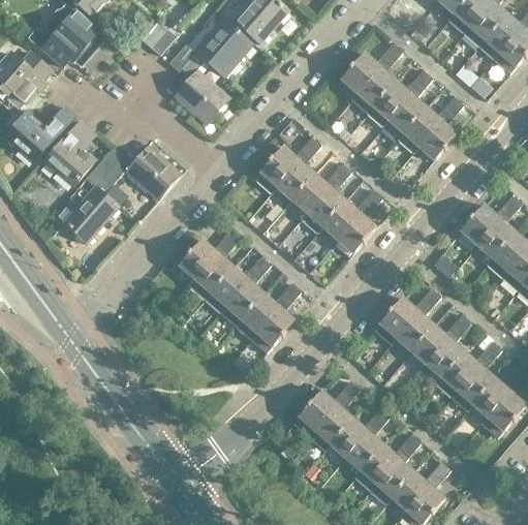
[(92,17),(106,0),(72,0),(84,10),(92,17)]
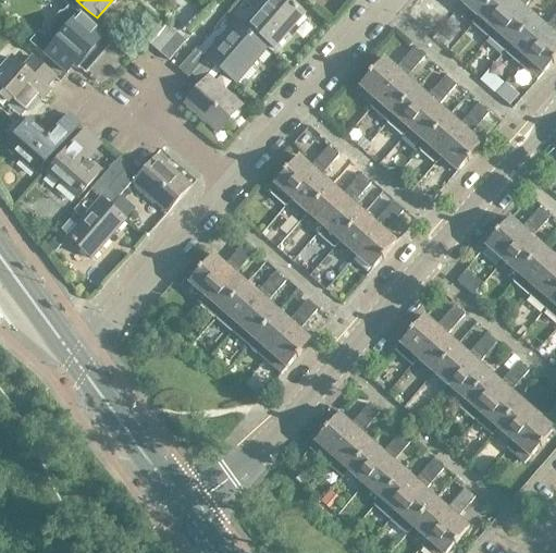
[(262,0),(252,11),(245,19),(273,44),(288,26),(301,12),(304,9),(294,0),(262,0)]
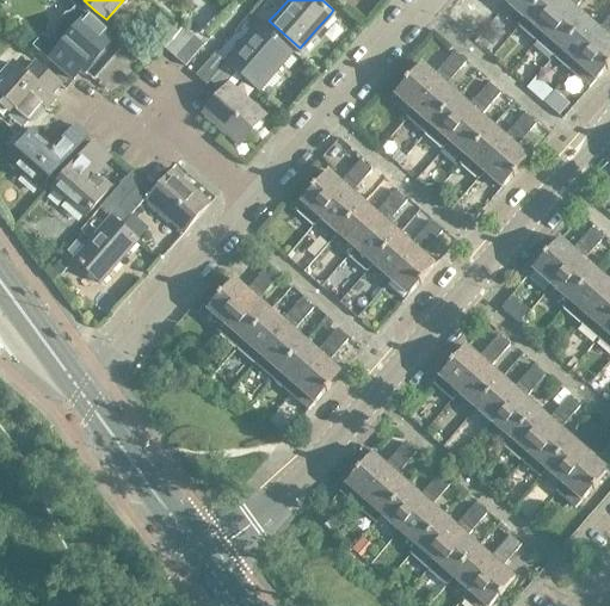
[(507,0),(525,16),(538,0),(507,0)]
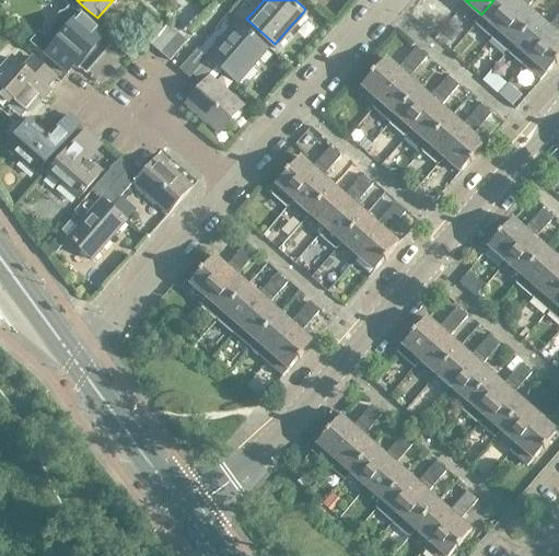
[(493,0),(481,14),(476,21),(492,35),(522,0),(493,0)]
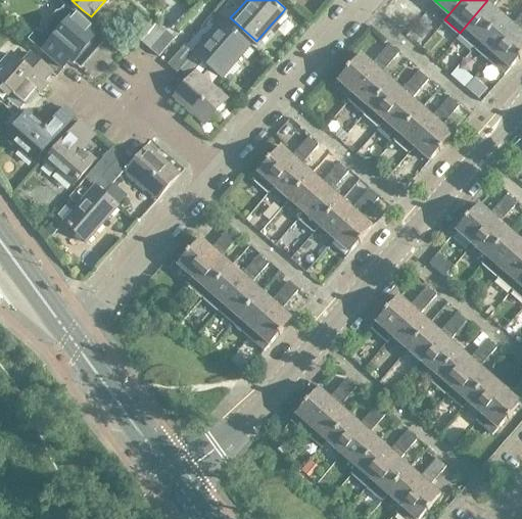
[(487,0),(460,33),(474,45),(503,12),(492,4),(495,0),(487,0)]
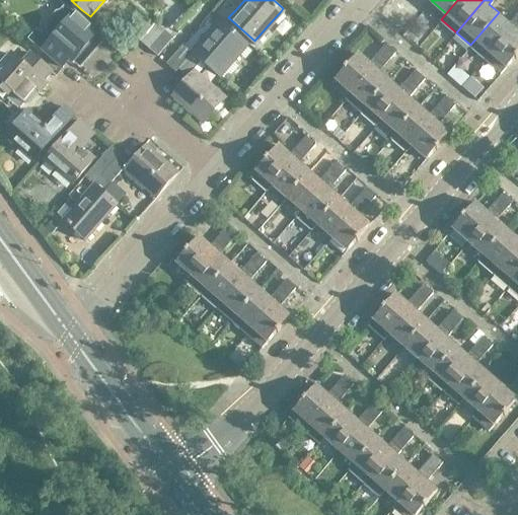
[(96,29),(74,10),(65,2),(60,8),(56,8),(47,19),(47,22),(39,31),(49,40),(43,47),(61,63),(62,64),(69,56),(72,58),(96,29)]
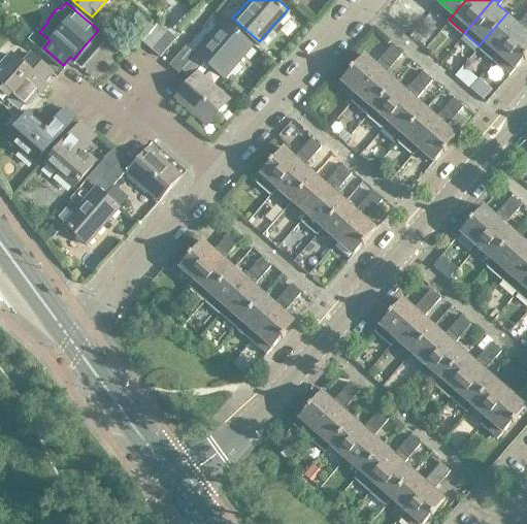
[(499,53),(526,21),(526,10),(518,22),(507,12),(479,45),(494,59),(499,53)]
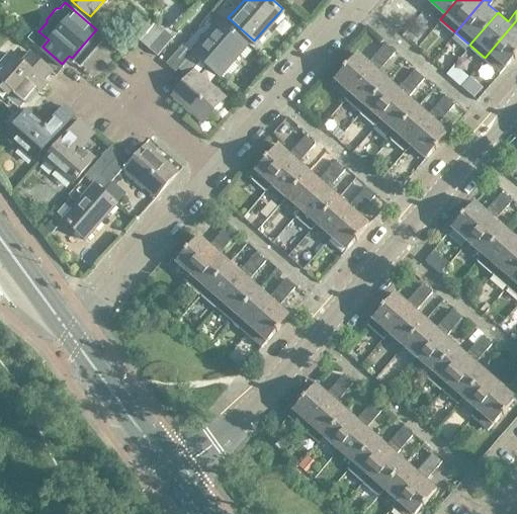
[(221,16),(191,50),(200,58),(218,74),(248,39),(221,16)]
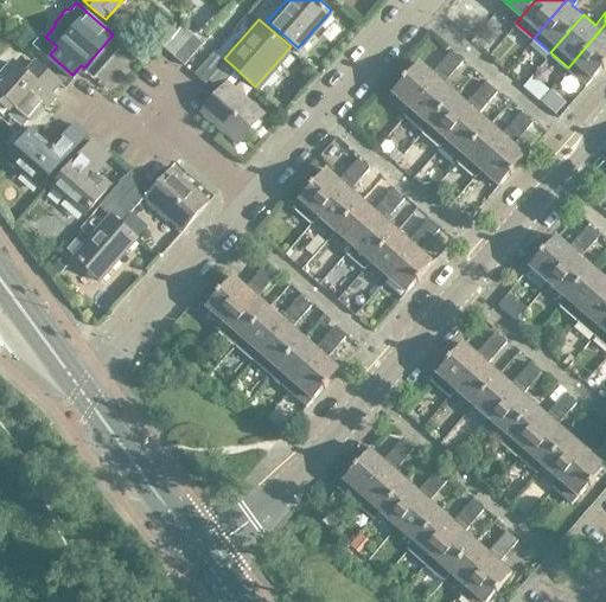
[(173,52),(192,30),(180,20),(163,42),(173,52)]
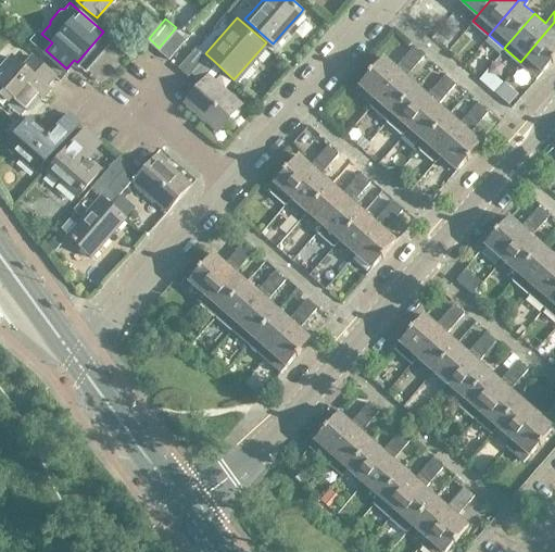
[(554,22),(526,55),(520,62),(537,76),(542,70),(552,59),(553,60),(554,59),(554,22)]
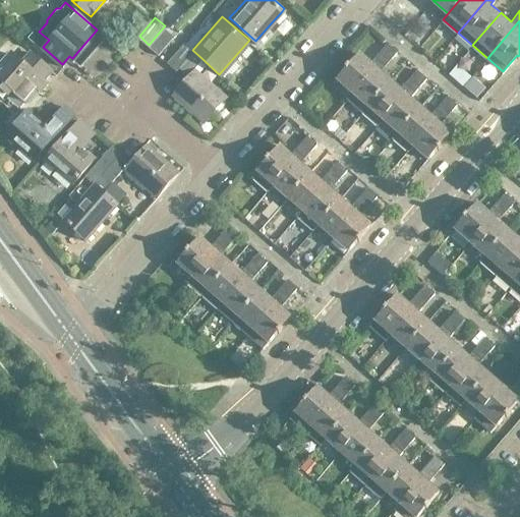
[(174,34),(165,25),(149,45),(158,52),(174,34)]
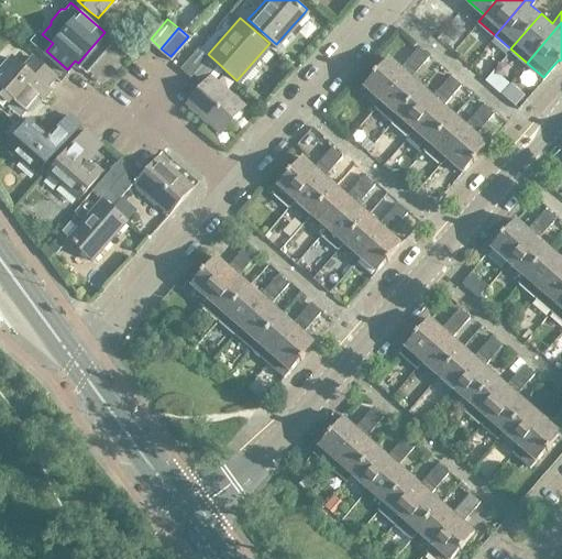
[(381,99),(426,48),(420,44),(400,67),(388,57),(377,69),(376,68),(373,72),(374,73),(364,85),(381,99)]
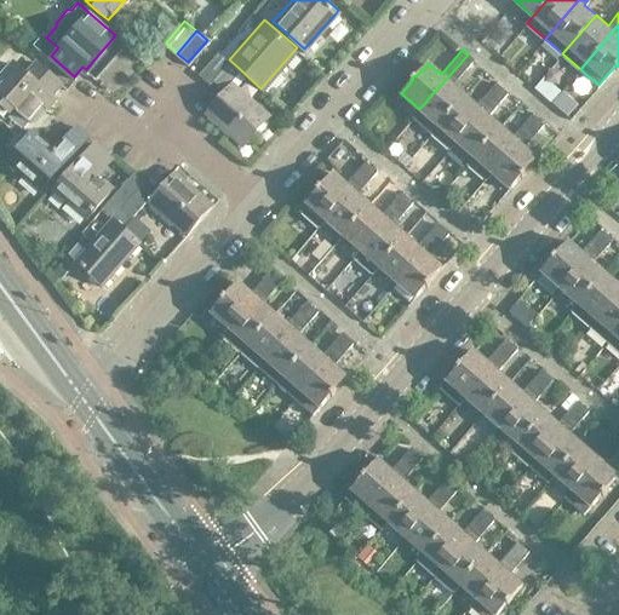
[(213,78),(229,59),(218,50),(199,73),(210,81),(213,78)]
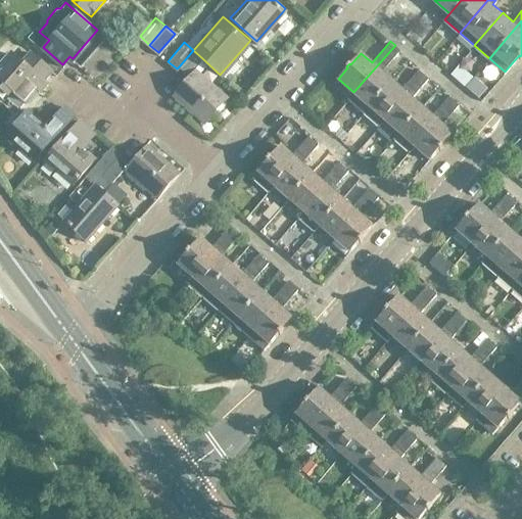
[(399,50),(395,45),(353,92),(347,98),(363,111),(392,79),(382,69),(399,50)]
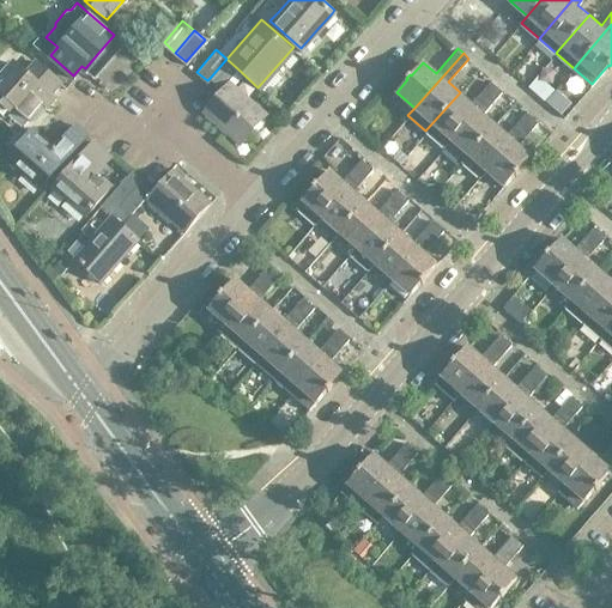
[(49,92),(60,80),(36,59),(25,71),(13,60),(0,74),(0,76),(5,80),(0,85),(0,101),(8,109),(13,104),(30,119),(52,93),(49,92)]
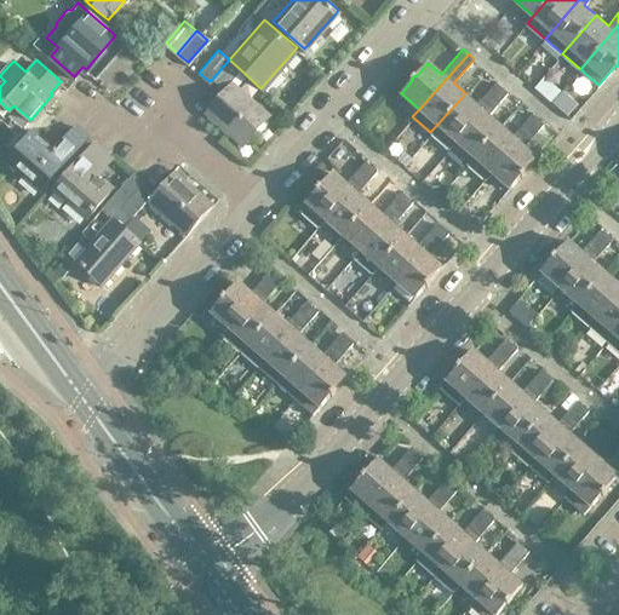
[(231,80),(240,69),(229,59),(213,78),(225,88),(206,110),(244,143),(269,113),(231,80)]
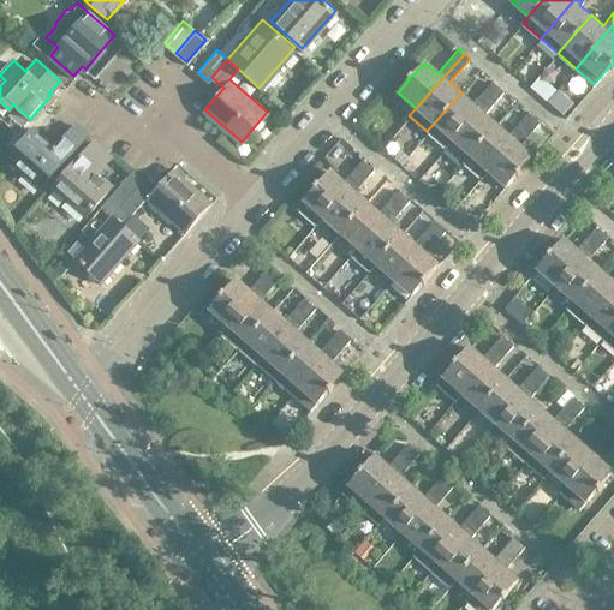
[(541,73),(531,84),(549,99),(558,88),(541,73)]
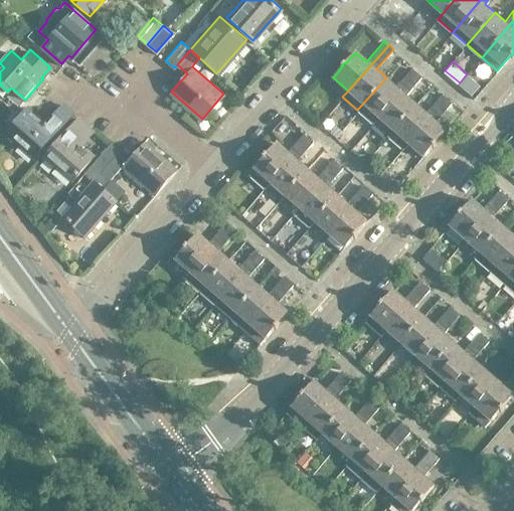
[(386,77),(357,110),(372,123),(378,117),(418,70),(413,66),(401,79),(396,86),(386,77)]
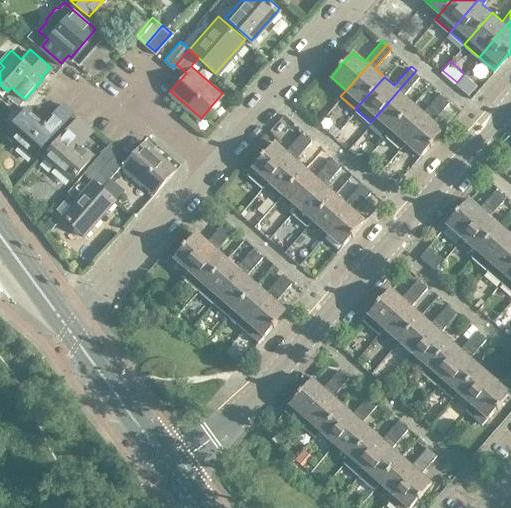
[(421,74),(416,70),(376,116),(391,129),(413,102),(403,94),(411,84),(421,74)]
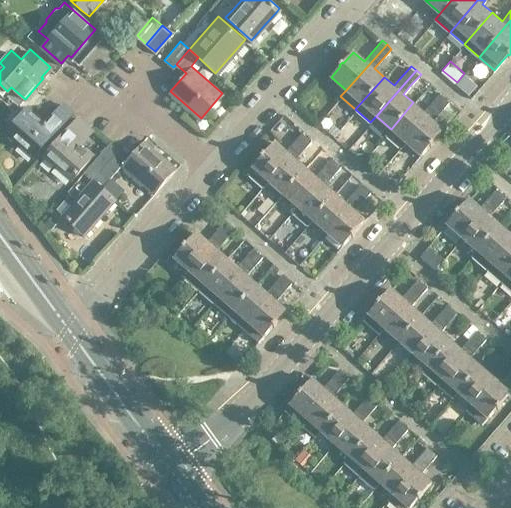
[(464,73),(457,82),(469,93),(478,83),(465,73),(464,73)]
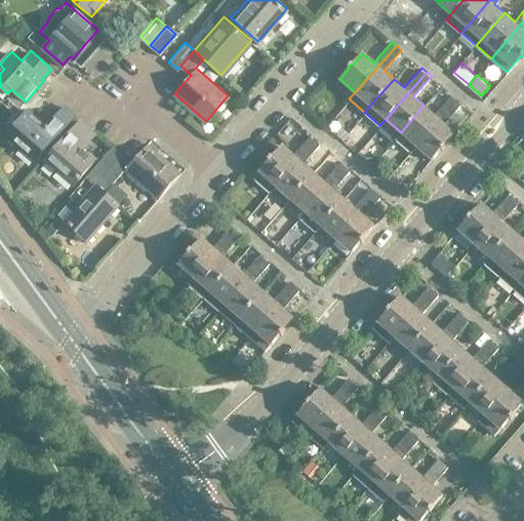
[(424,105),(401,132),(396,138),(411,152),(416,146),(456,98),(451,93),(434,114),(424,105)]
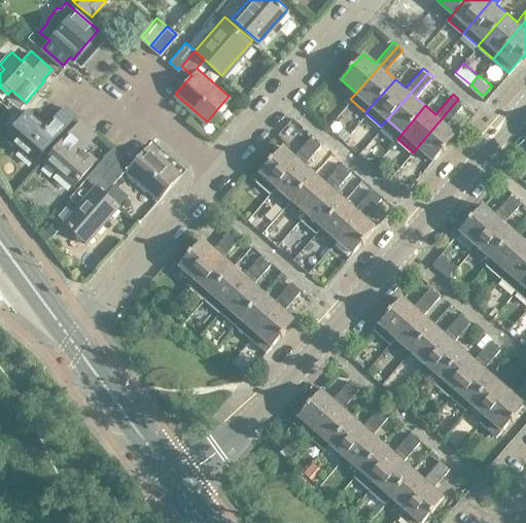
[(463,103),(458,99),(418,146),(433,160),(443,149),(443,150),(447,146),(446,145),(457,132),(446,123),(463,104),(463,103)]
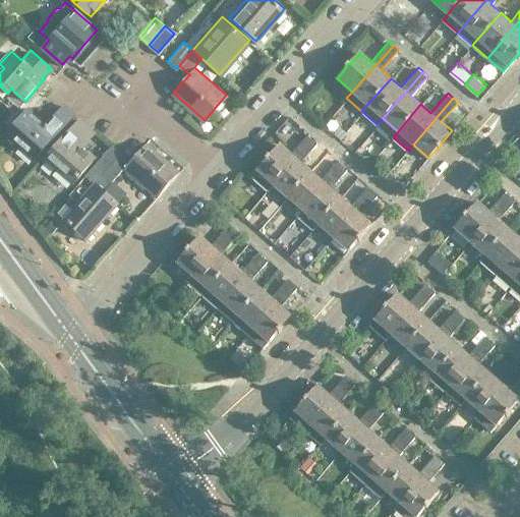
[(74,112),(64,104),(45,125),(38,119),(27,110),(7,133),(35,157),(74,112)]
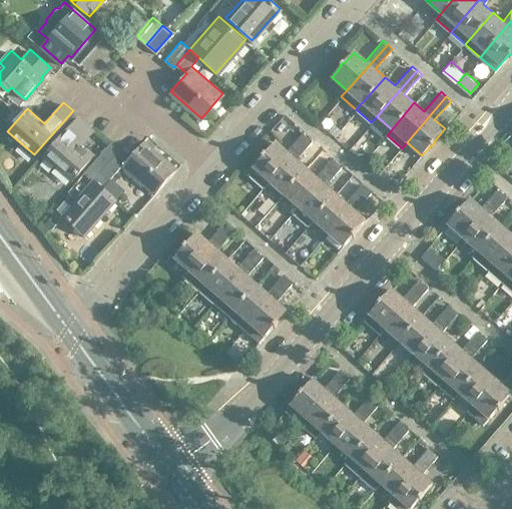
[(79,115),(45,154),(72,177),(92,155),(74,139),(88,123),(79,115)]
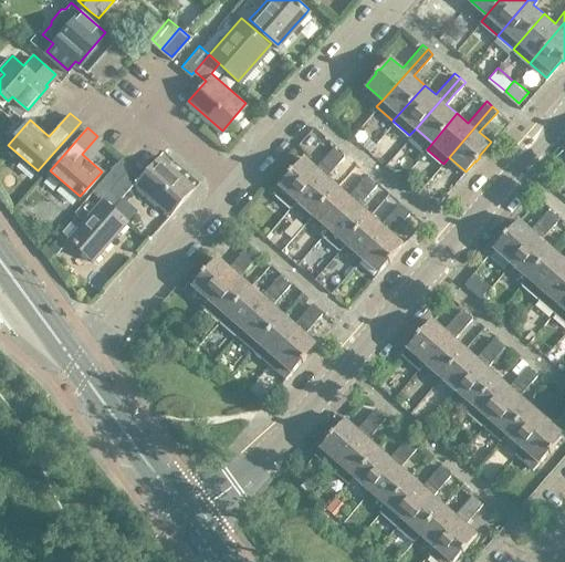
[(295,199),(341,147),(335,143),(315,165),(304,156),(292,169),(291,168),(286,172),(289,173),(272,191),(289,206),(295,199)]
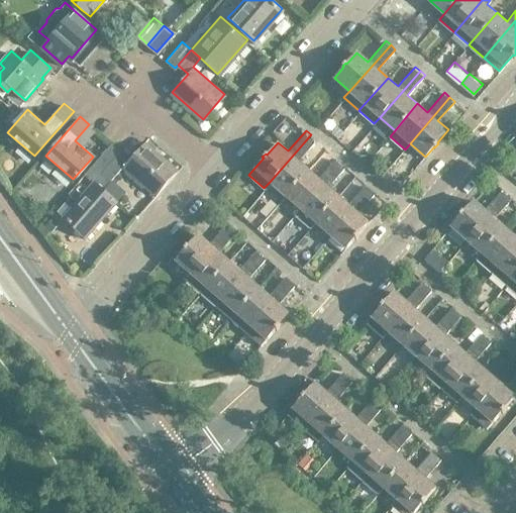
[(285,195),(308,169),(299,160),(316,139),(311,134),(270,182),(285,195)]
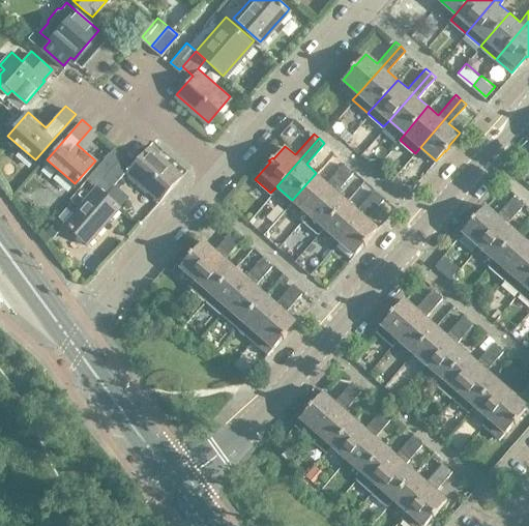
[(106,193),(113,184),(103,176),(121,155),(123,153),(114,145),(86,177),(95,185),(63,222),(87,242),(120,205),(106,193)]
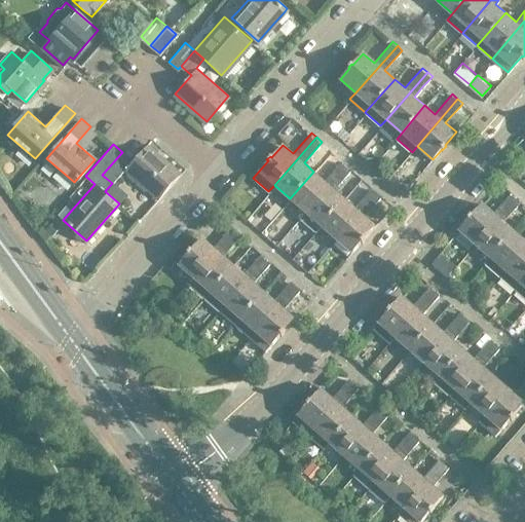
[(102,175),(112,183),(124,168),(157,196),(179,172),(148,144),(130,163),(120,154),(102,175)]
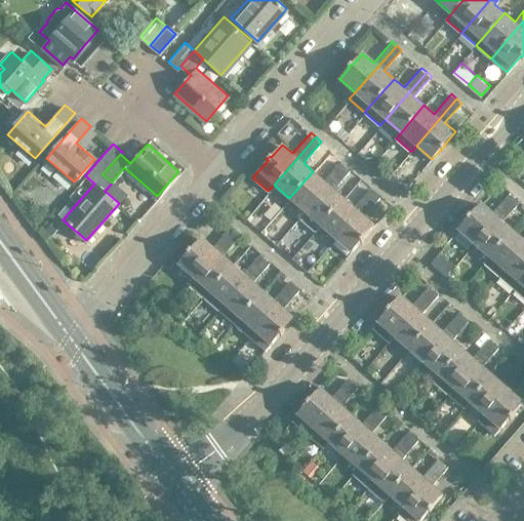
[(305,211),(347,163),(341,159),(323,181),(313,171),(289,198),(305,211)]
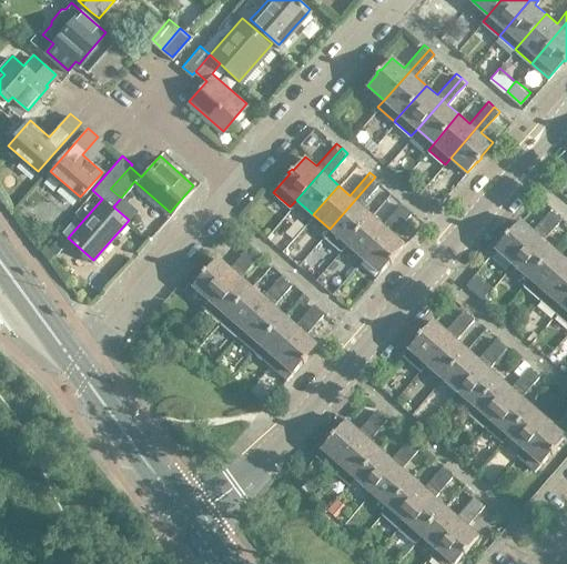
[(381,181),(375,177),(330,229),(324,234),(341,249),(346,243),(372,214),(361,204),(381,181)]
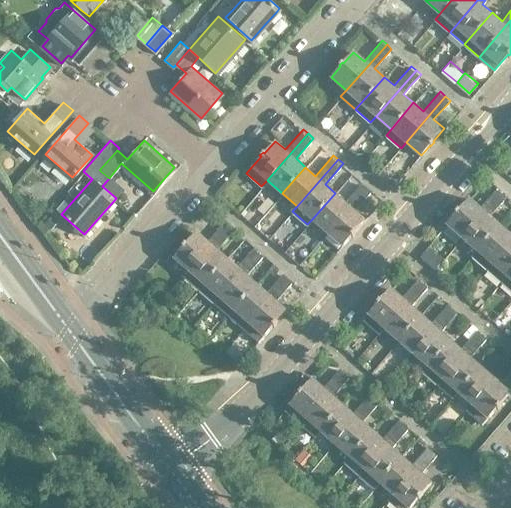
[(345,201),(335,193),(312,219),(327,232),(367,185),(363,181),(345,201)]
